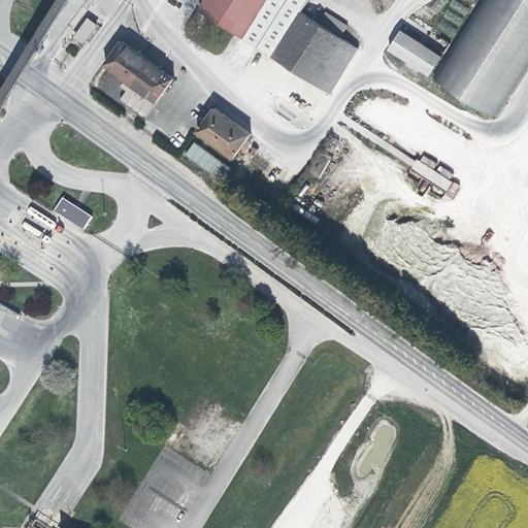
[(204,0),(199,9),(330,93),(359,48),(301,12),(308,0),(204,0)]
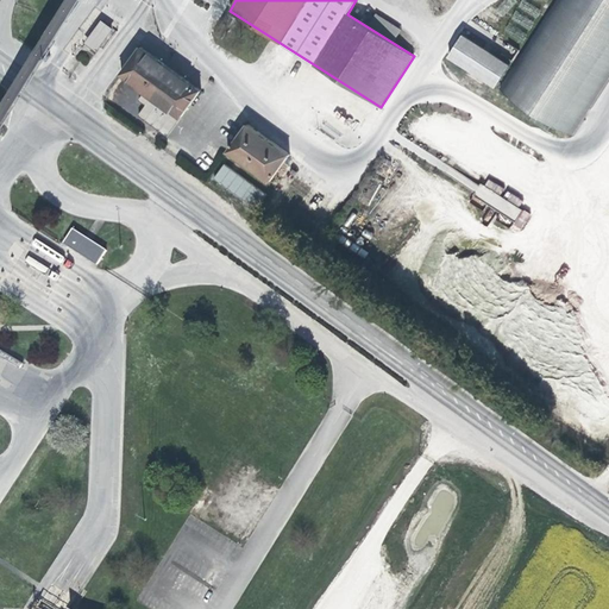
[(535,2),(531,0),(504,0),(500,8),(522,23),(535,2)]
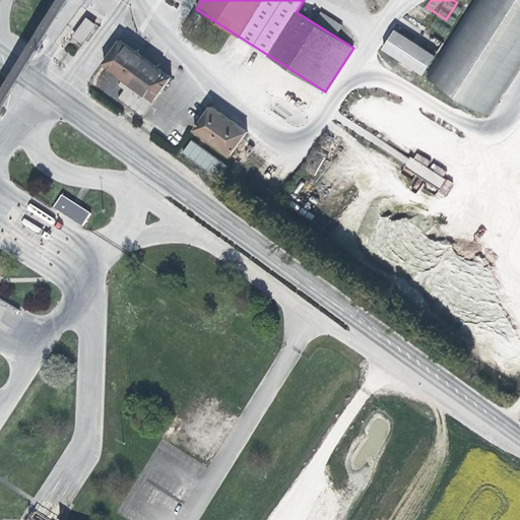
[(519,66),(519,0),(475,0),(427,76),(489,116),(519,66)]
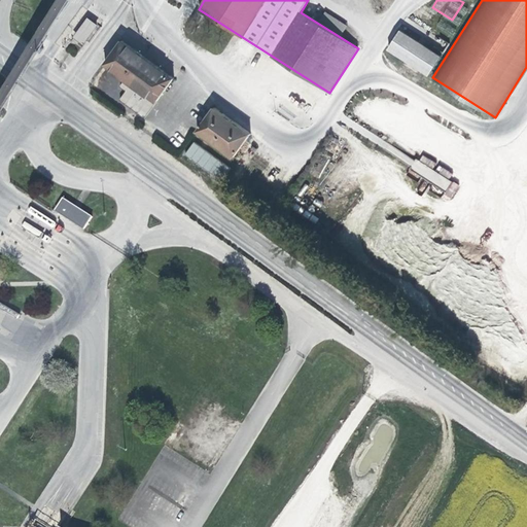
[(82,44),(97,26),(86,18),(72,37),(82,44)]
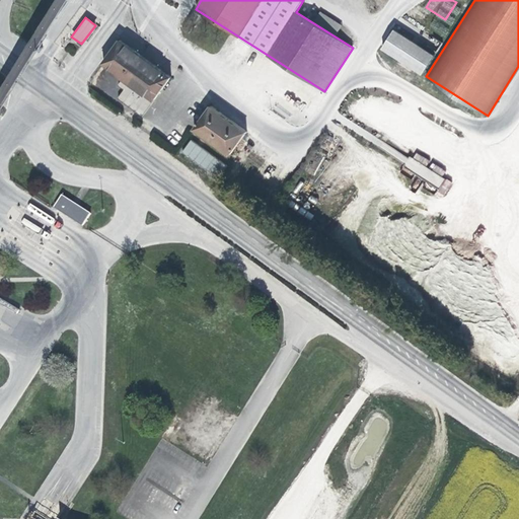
[(435,55),(394,29),(382,49),(423,75),(435,55)]
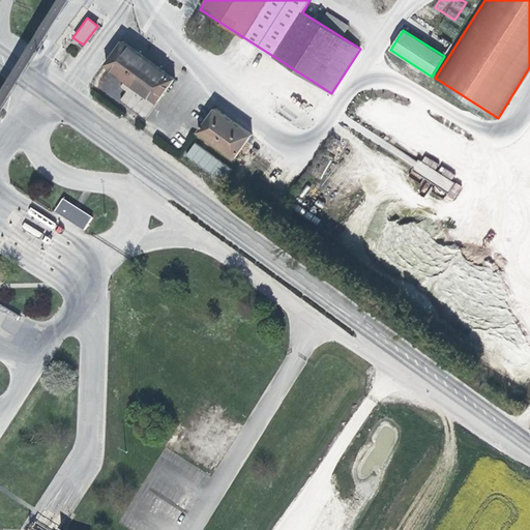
[(123,40),(106,64),(157,102),(175,79),(123,40)]
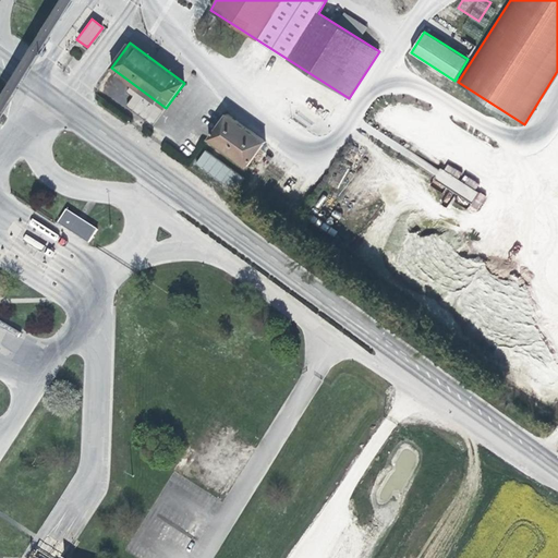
[(209,138),(246,167),(262,147),(265,142),(227,114),(209,138)]
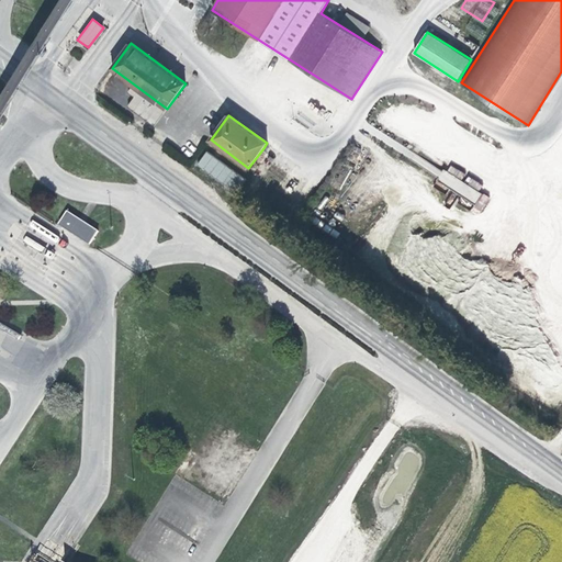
[(195,165),(236,193),(246,179),(205,152),(195,165)]
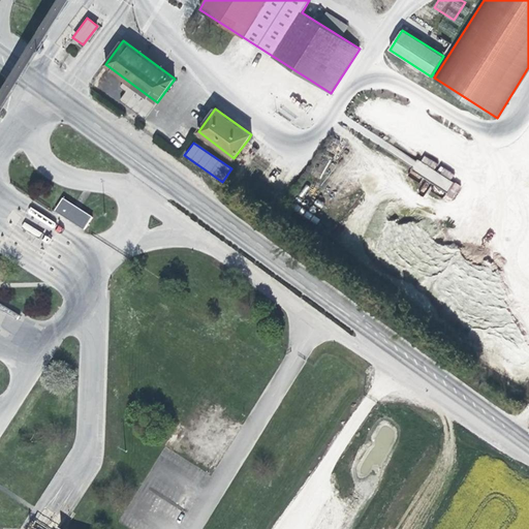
[(421,161),(435,168),(438,162),(424,156),(421,161)]
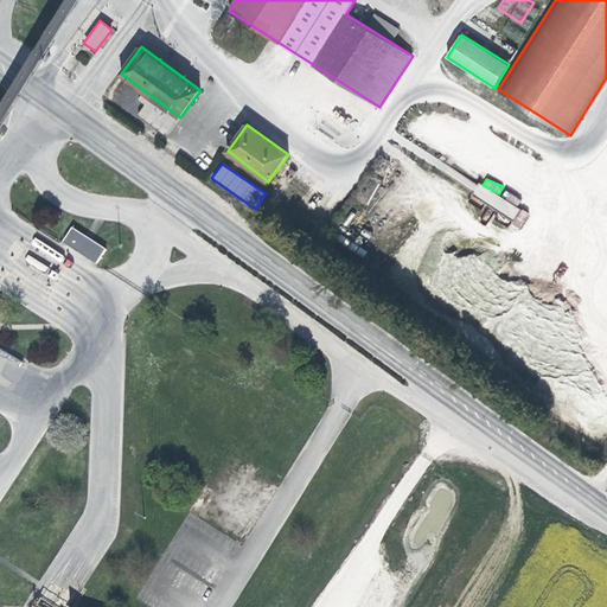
[(472,195),(521,225),(529,213),(517,206),(521,199),(508,191),(503,198),(479,183),(472,195)]
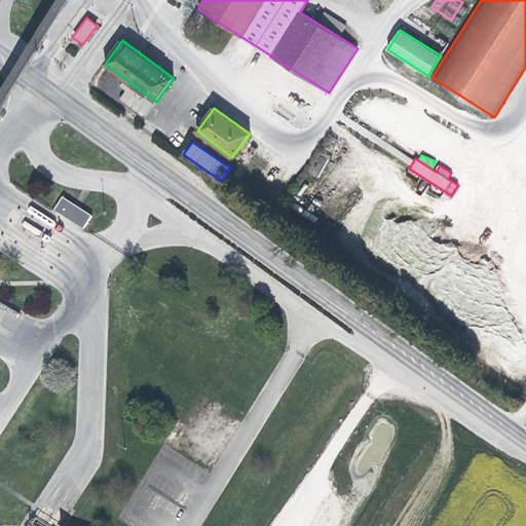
[(49,220),(78,238),(84,229),(57,211),(49,220)]
